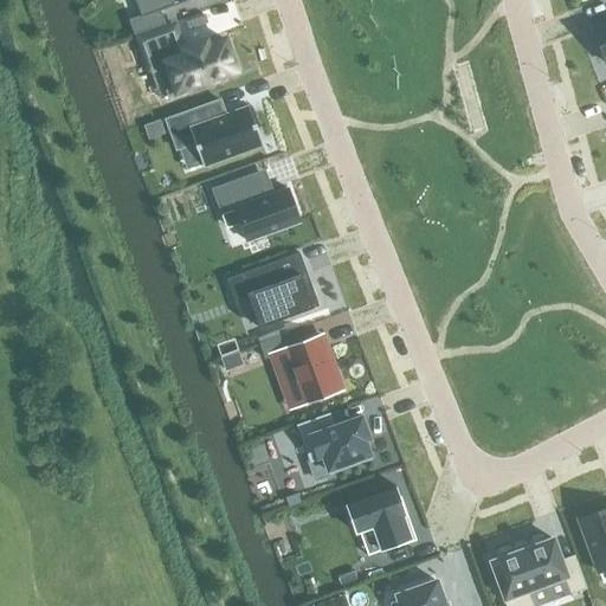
[(135,0),(141,15),(128,19),(134,36),(165,24),(160,11),(182,2),(188,0),(135,0)]
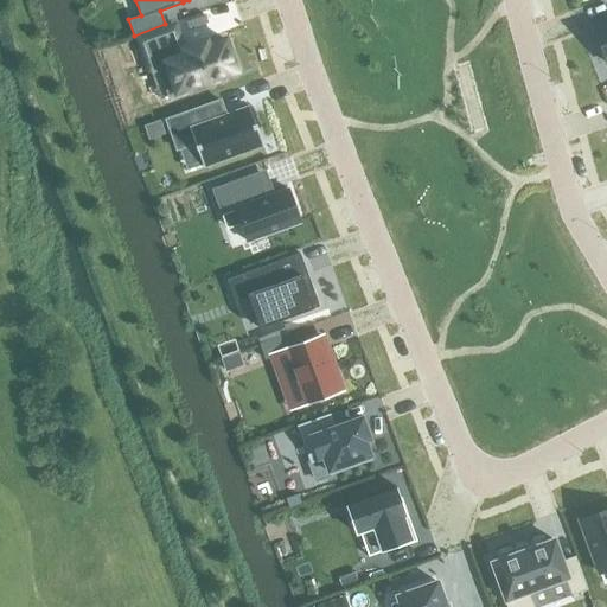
[(606,21),(593,27),(606,63),(606,62),(606,21)]
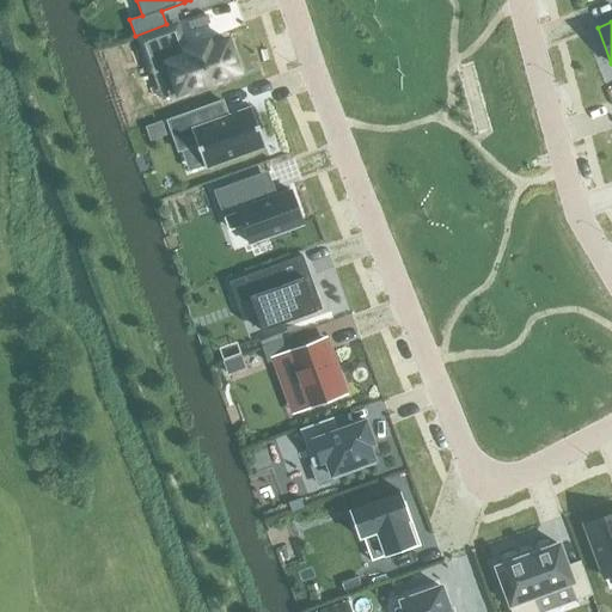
[(176,26),(140,38),(151,68),(166,63),(177,93),(199,85),(200,89),(220,81),(219,78),(238,71),(227,40),(209,46),(207,41),(184,49),(182,42),(177,28),(176,26)]
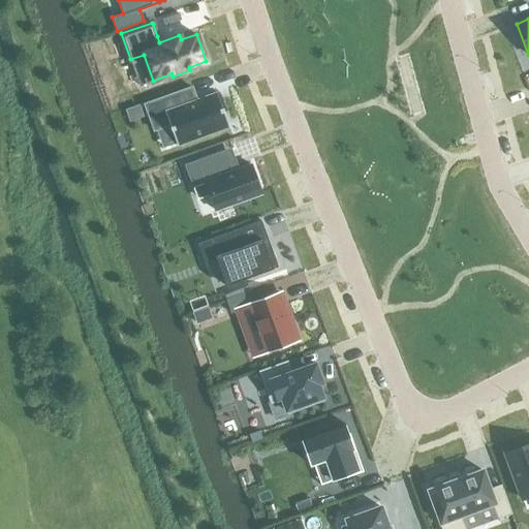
[(191,87),(145,104),(154,130),(156,129),(169,124),(176,143),(177,145),(228,126),(217,93),(196,100),(195,97),(190,99),(187,90),(192,89),(191,87)]
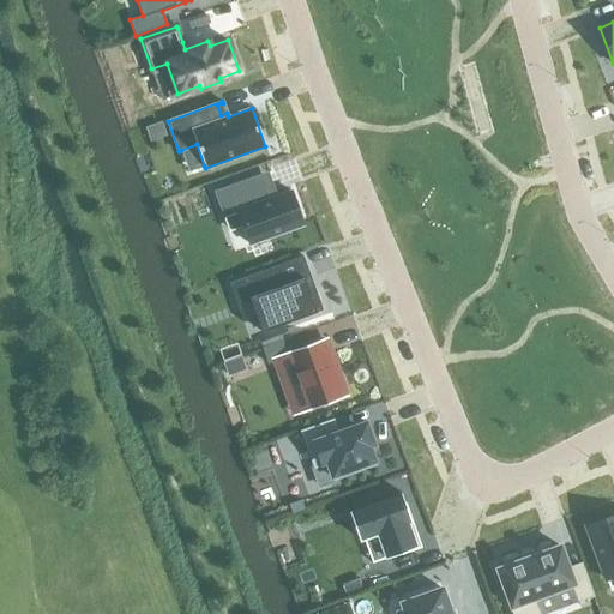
[(161,124),(146,128),(151,139),(164,134),(161,124)]
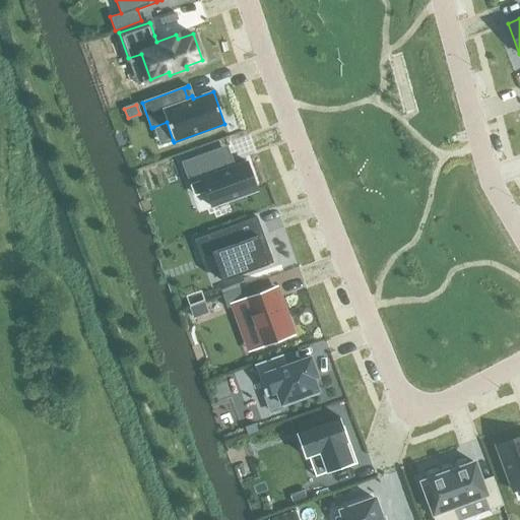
[(220,147),(181,161),(189,184),(201,180),(206,191),(211,206),(228,200),(229,203),(244,198),(243,195),(257,190),(246,161),(234,166),(229,169),(220,147)]
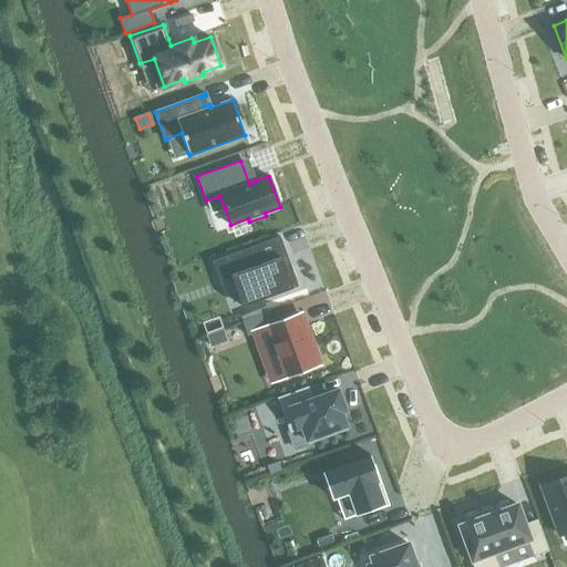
[(279,237),(212,261),(213,264),(224,259),(225,260),(230,276),(234,275),(240,291),(244,303),(241,305),(241,306),(298,286),(297,284),(295,285),(290,274),(292,272),(290,266),(282,268),(279,259),(284,258),(277,239),(280,238),(279,237)]
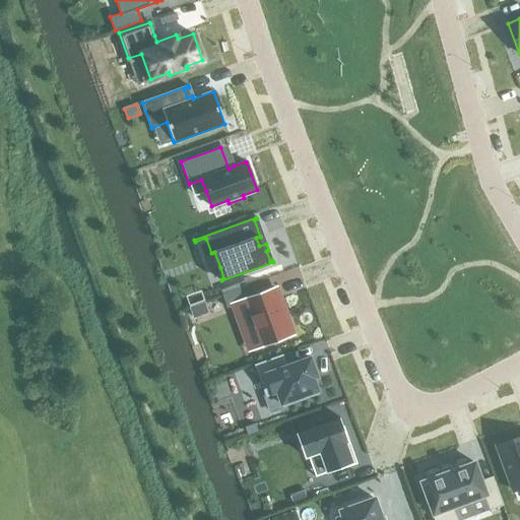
[(221,295),(245,285),(243,281),(220,290),(221,295)]
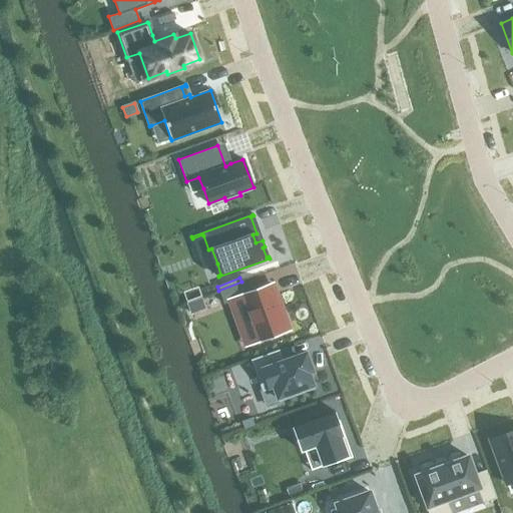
[(279,281),(231,298),(248,345),(296,328),(279,281)]
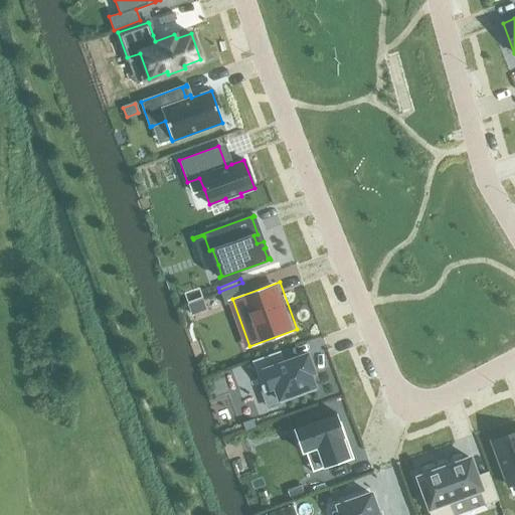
[(280,351),(251,361),(262,390),(263,393),(275,389),(278,399),(280,403),(282,402),(316,390),(310,374),(314,372),(307,353),(291,359),(290,360),(284,362),(280,351)]
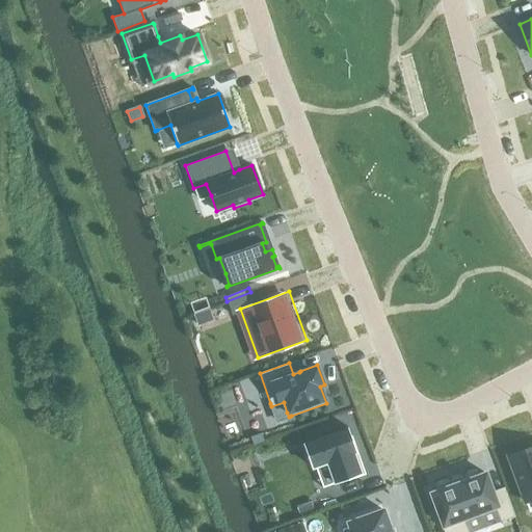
[(306,442),(301,443),(302,445),(303,444),(312,467),(327,461),(335,483),(363,473),(346,429),(348,428),(347,426),(341,429),(339,421),(303,433),(306,442)]
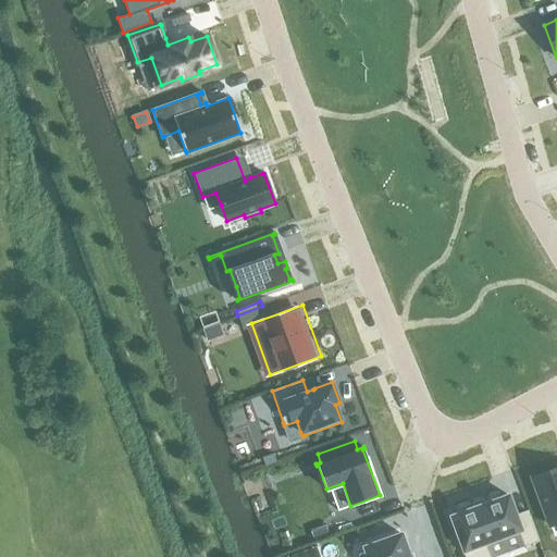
[(264,466),(275,461),(273,454),(262,457),(264,466)]
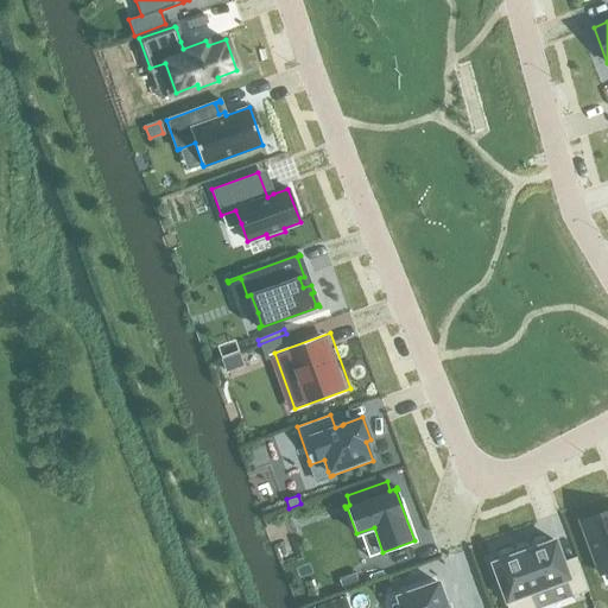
[(607,510),(580,520),(600,572),(607,569),(607,510)]
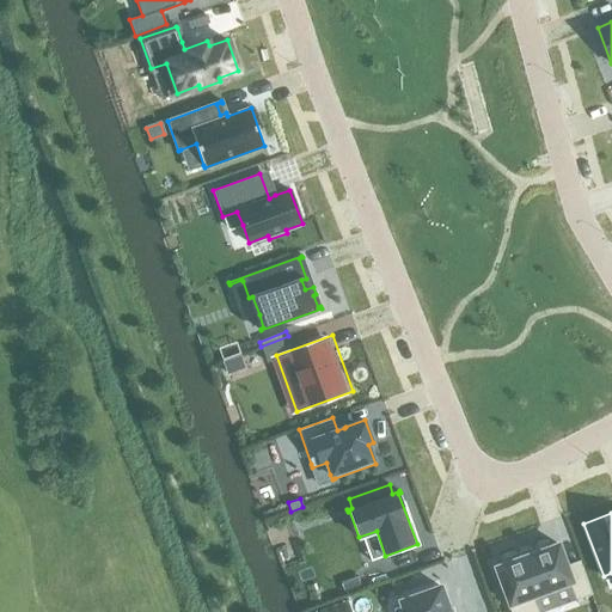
[(557,544),(495,567),(512,611),(537,611),(532,597),(569,582),(575,599),(591,593),(579,562),(565,567),(557,544)]
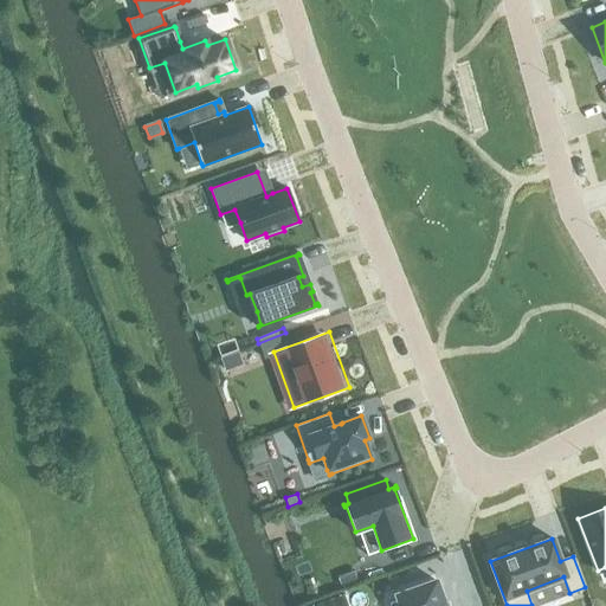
[(457,605),(442,565),(382,586),(389,605),(487,605),(487,603),(477,605),(457,605)]
